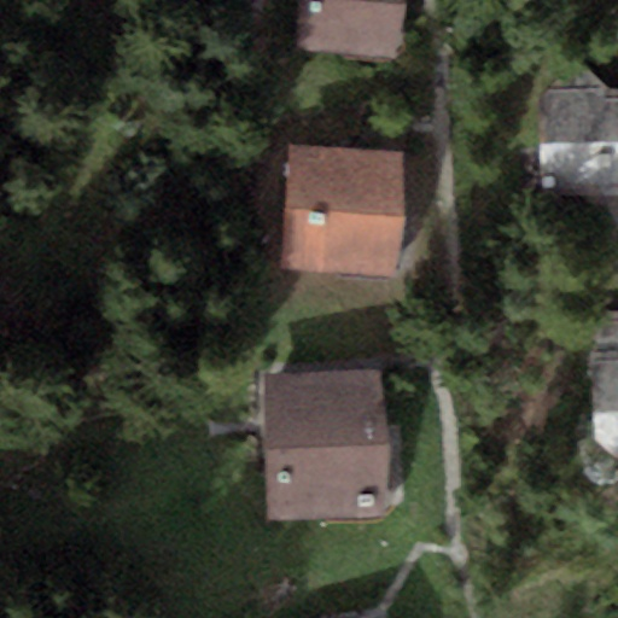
[(395,0),(297,0),(295,57),(391,62),(395,0)]
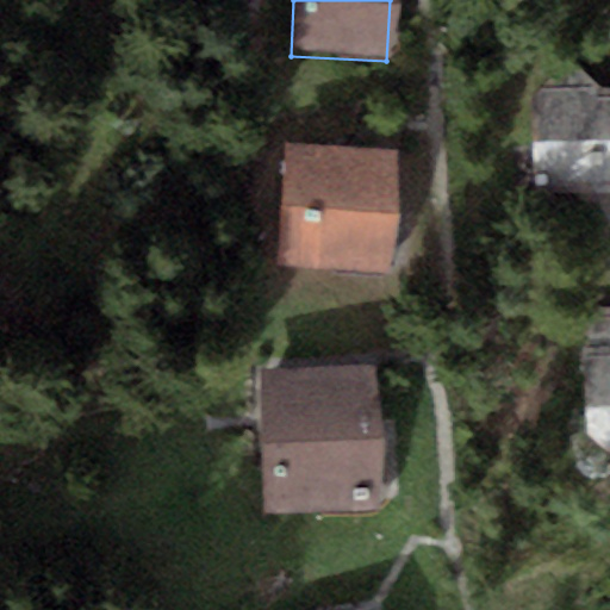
[(609,94),(534,99),(540,211),(609,206),(609,94)]
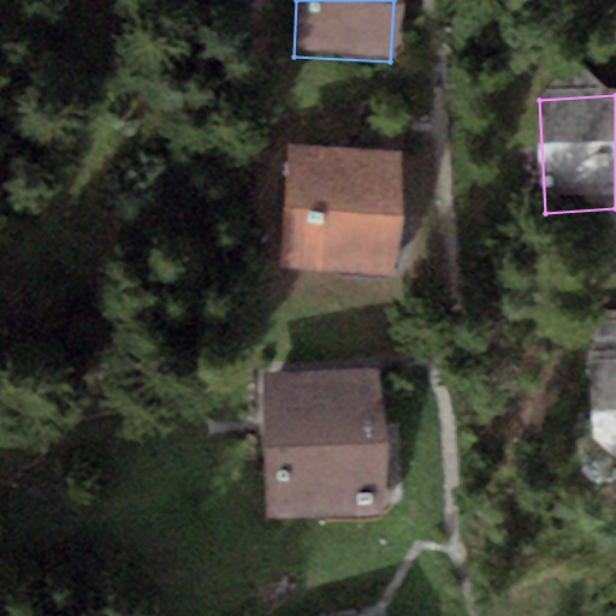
[(400,149),(288,143),(280,272),(392,277),(400,149)]
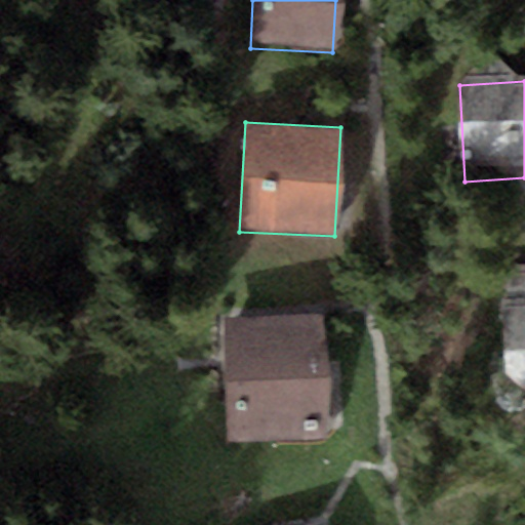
[(524,298),(499,300),(503,399),(524,397),(524,298)]
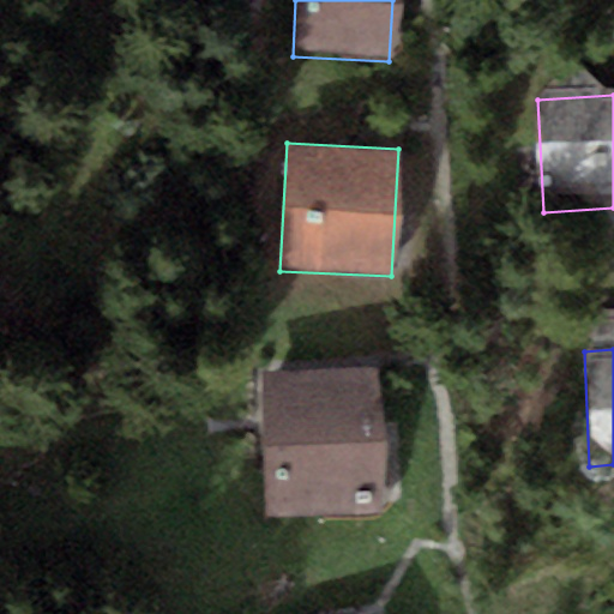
[(380,367),(260,372),(266,518),(386,513),(380,367)]
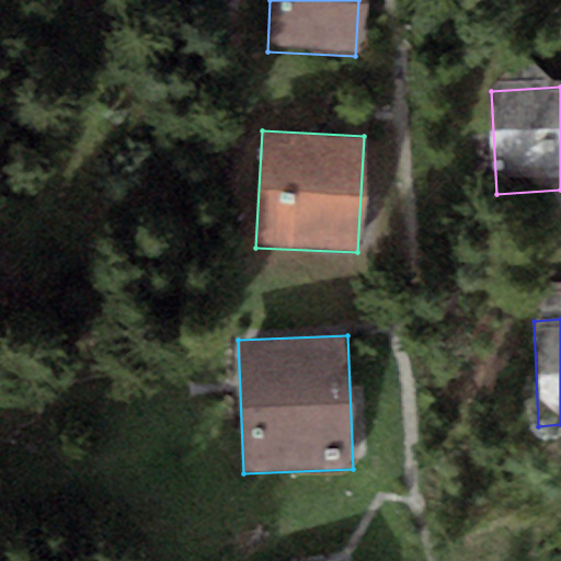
All buildings are outlined.
